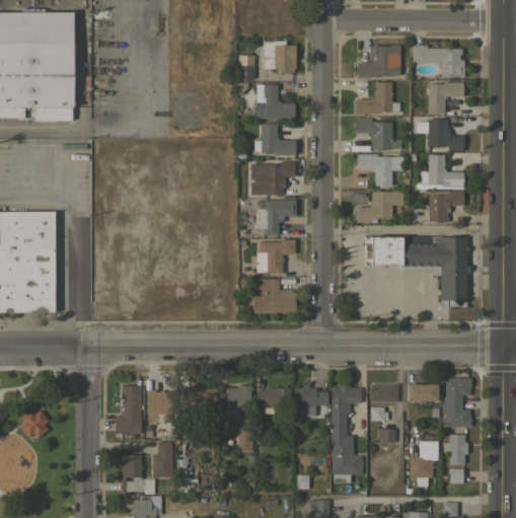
[(92,0),(103,0),(103,9),(101,9),(101,11),(96,11),(96,12),(92,12),(92,0)]
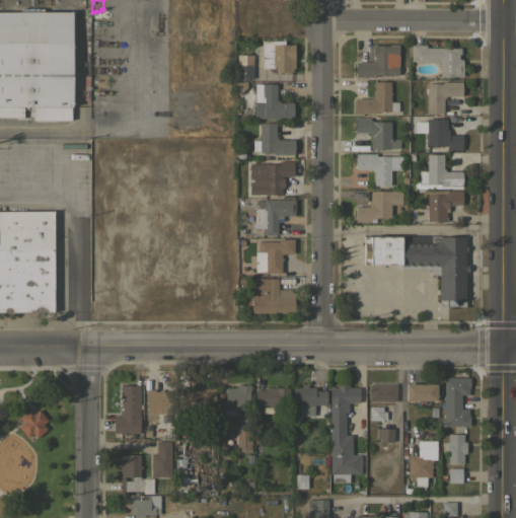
[(0,12),(74,12),(74,107),(73,107),(73,121),(35,121),(35,107),(0,107),(0,12)]
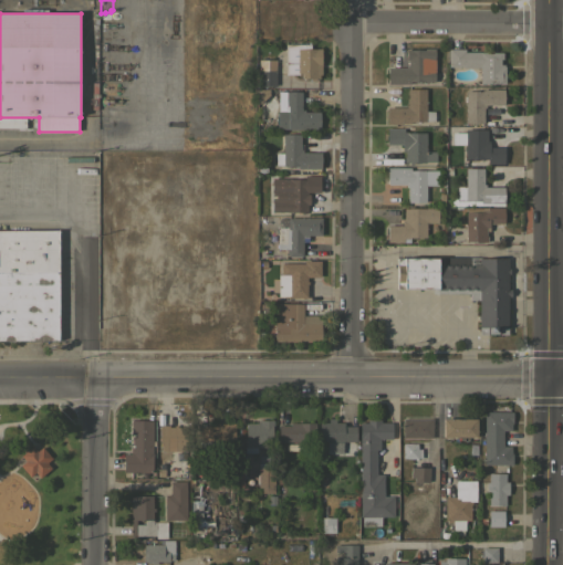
[(288,45),(313,45),(313,49),(324,49),(324,75),(322,75),(322,79),(316,79),(316,82),(313,82),(313,79),(304,79),(304,74),(301,74),(301,75),(288,75),(288,45)]
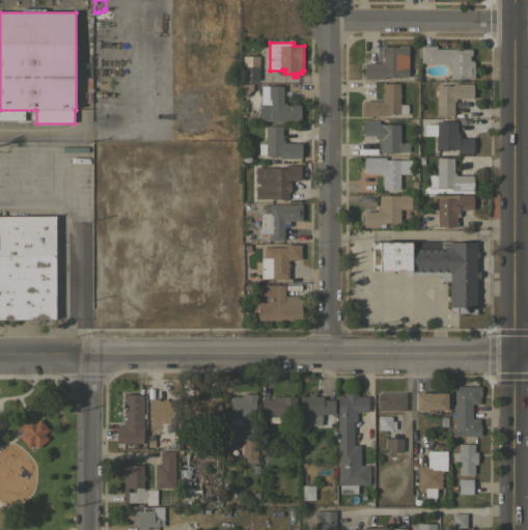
[(410,78),(400,78),(400,77),(387,77),(387,79),(365,79),(365,63),(383,63),(383,61),(384,61),(384,57),(383,57),(383,46),(386,46),(386,47),(399,47),(410,47),(410,78)]
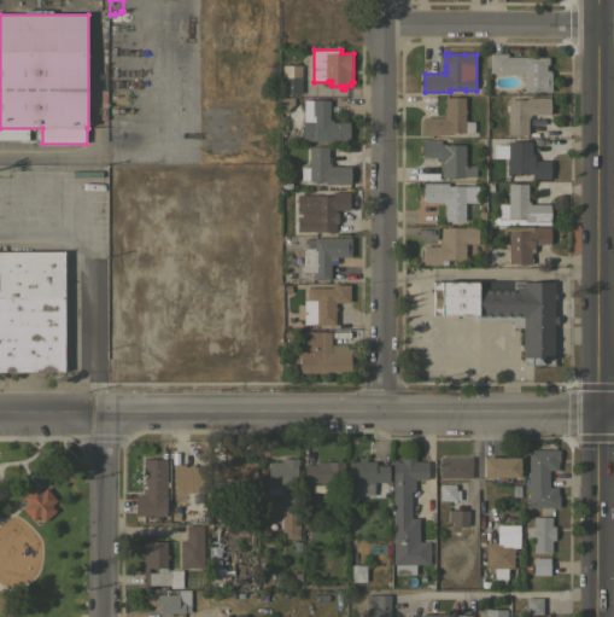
[(526,75),(508,75),(508,74),(491,74),(491,54),(507,54),(507,58),(526,58),(550,58),(550,65),(548,65),(548,71),(553,71),(553,74),(553,92),(541,92),(541,94),(536,94),(536,92),(526,92),(526,75)]
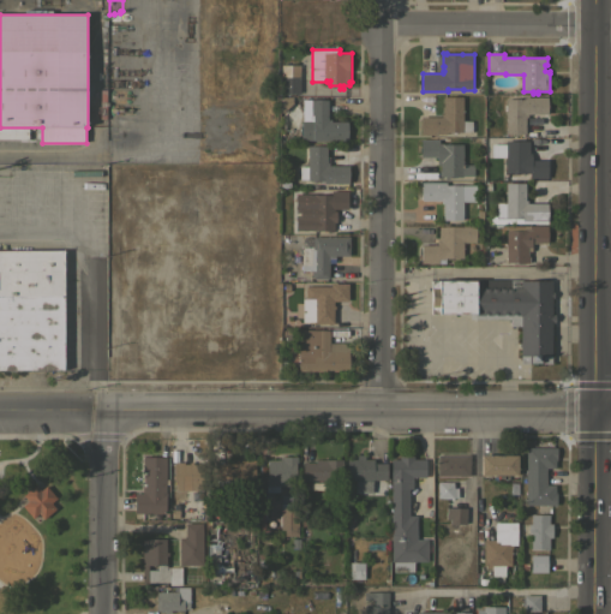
[(283,94),(279,94),(279,78),(283,78),(283,66),(280,66),(280,60),(283,60),(283,65),(301,65),(301,81),(303,81),(303,93),(301,93),(301,94),(283,94)]
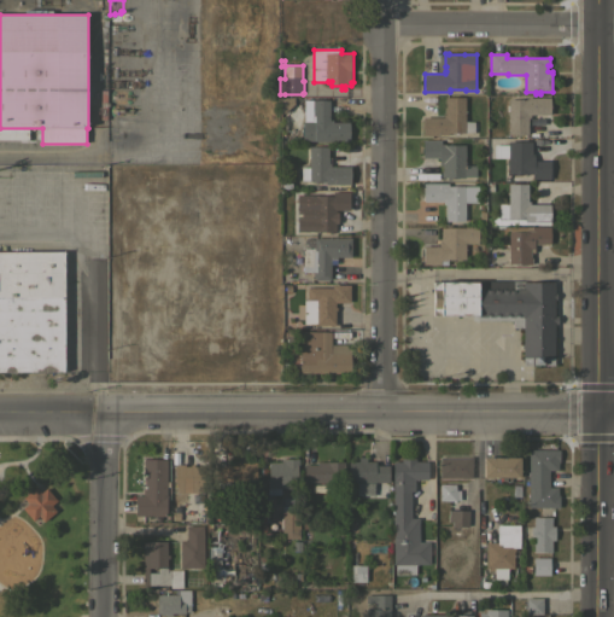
[(467,122),(477,122),(477,133),(449,133),(449,135),(440,135),(440,137),(425,137),(425,129),(424,129),(424,123),(425,123),(425,118),(445,117),(445,115),(448,115),(448,98),(467,98),(467,122)]
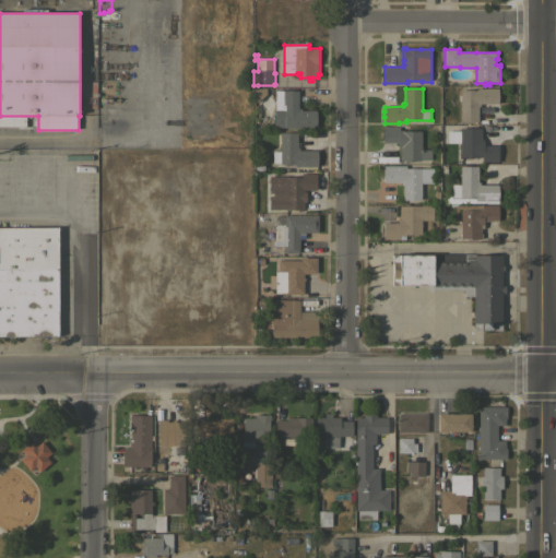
[(462,91),(477,91),(477,90),(499,90),(499,105),(482,104),(482,107),(480,107),(480,122),(462,122),(462,91)]
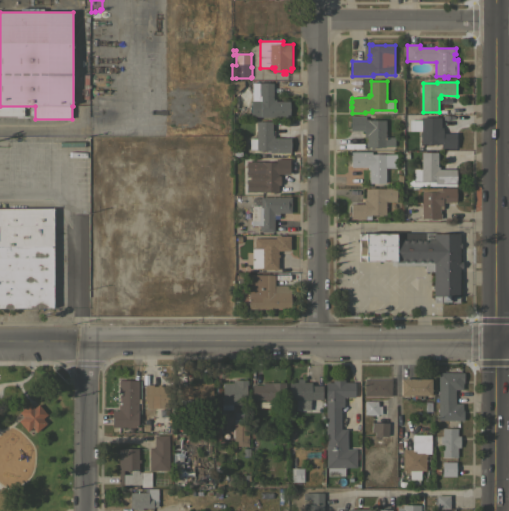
[(253,117),(253,101),(255,101),(255,100),(254,100),(254,83),(275,83),(275,100),(277,100),(277,102),(291,102),(291,117),(253,117)]
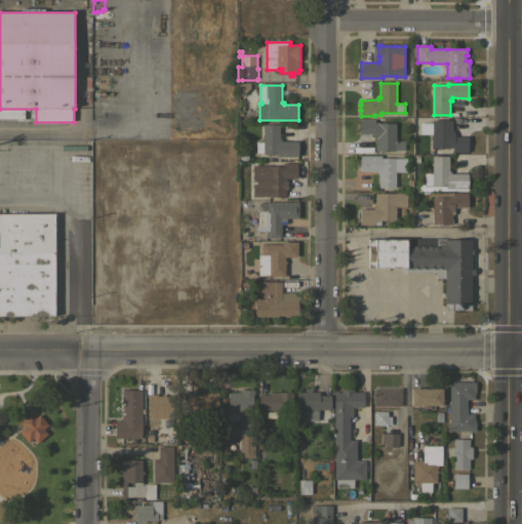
[(0,119),(25,120),(25,110),(0,109),(0,119)]
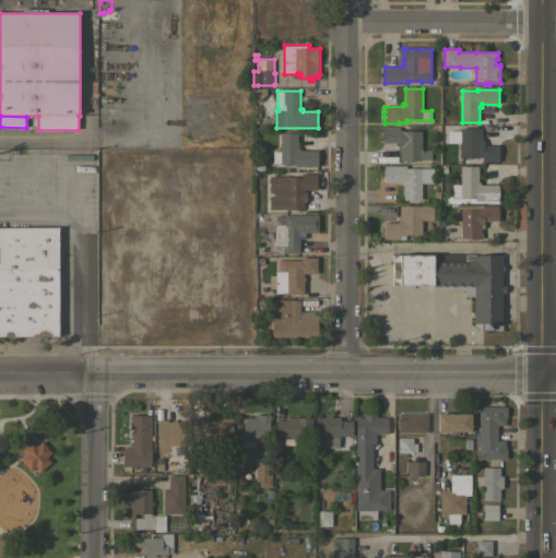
[(423,150),(433,150),(433,161),(410,161),(410,164),(406,164),(406,161),(401,161),(401,155),(402,155),(402,151),(399,151),(399,143),(385,143),(385,127),(401,127),(401,131),(403,131),(423,131),(423,150)]
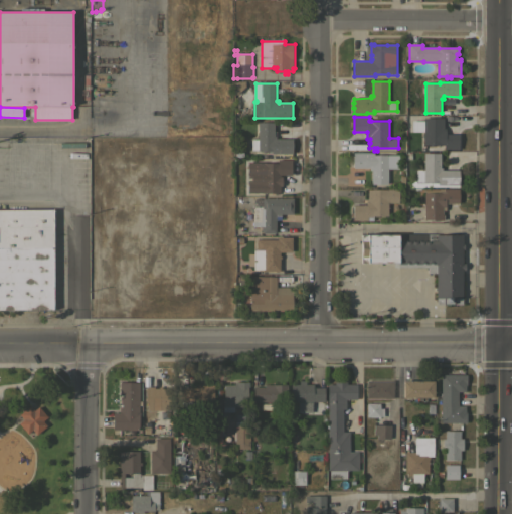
[(460,150),(446,149),(446,146),(424,146),(424,118),(445,118),(445,129),(447,129),(447,134),(460,134),(460,150)]
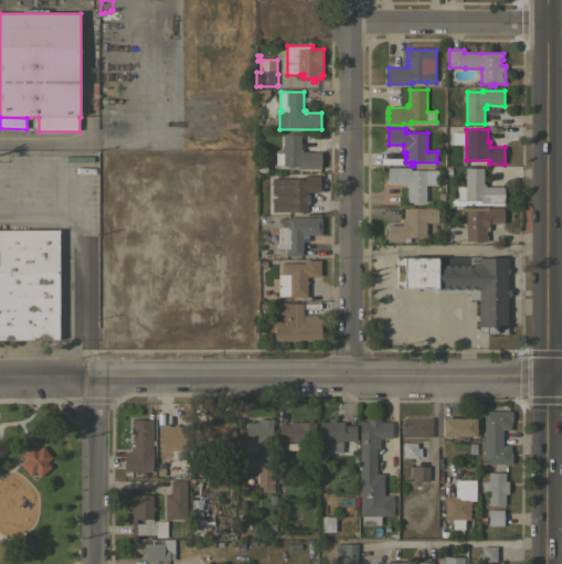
[(285,134),(303,134),(303,150),(305,150),(305,152),(322,152),(322,169),(299,169),(299,167),(285,167),(285,166),(277,166),(277,153),(285,153),(285,134)]
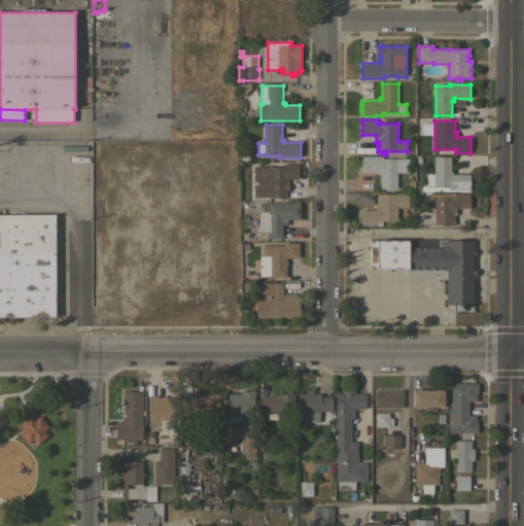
[(411,160),(410,173),(398,173),(398,188),(382,188),(382,174),(380,174),(380,172),(362,172),(362,156),(384,156),(384,159),(411,160)]
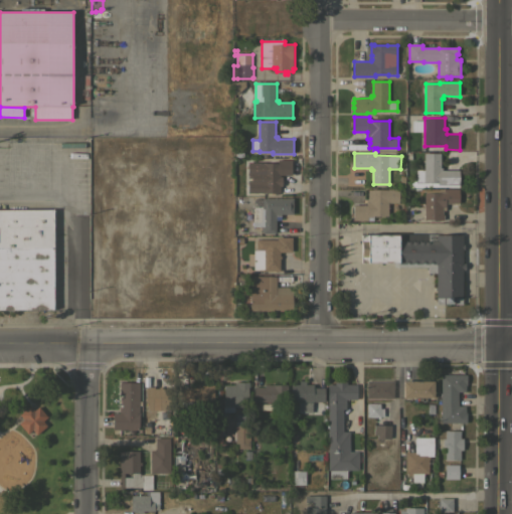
[(412,188),(409,183),(415,179),(417,181),(417,170),(425,170),(425,153),(442,153),(442,168),(444,168),(444,170),(460,170),(460,175),(462,175),(462,180),(461,180),(461,187),(412,188)]
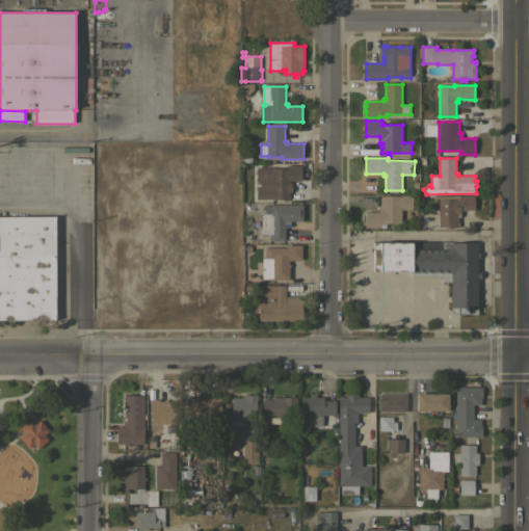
[(257,184),(257,168),(274,168),(289,168),(289,165),(303,165),(303,182),(291,182),(291,183),(293,183),(293,192),(291,192),(291,200),(288,200),(288,202),(285,202),(285,200),(258,200),(258,186),(261,186),(261,184),(257,184)]
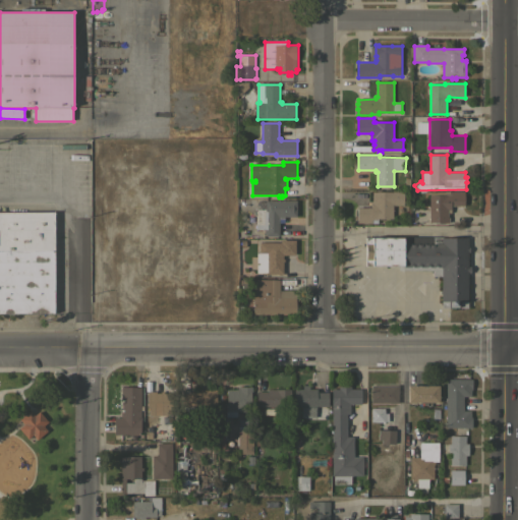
[(379,219),(379,223),(358,224),(358,209),(371,208),(371,203),(373,203),(373,192),(394,192),(394,191),(405,191),(405,206),(394,206),(394,219),(379,219)]
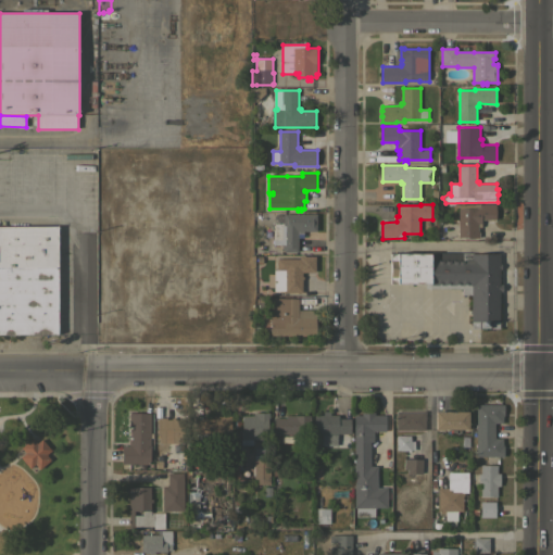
[(498,204),(498,221),(482,221),(482,228),(479,228),(479,232),(480,232),(480,238),(460,238),(460,209),(460,204),(498,204)]
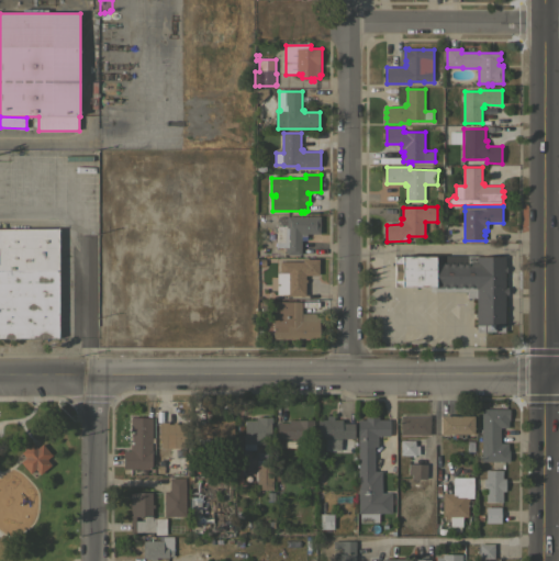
[(279,217),(288,217),(288,216),(321,216),(321,234),(305,234),(305,236),(302,236),(302,255),(288,255),(288,254),(287,254),(287,246),(278,246),(279,217)]
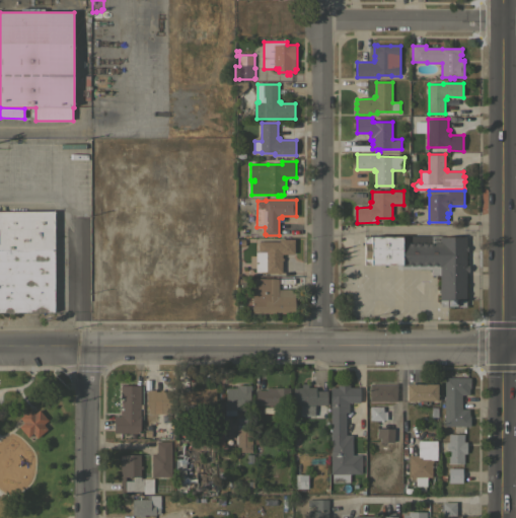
[(56,312),(0,312),(0,212),(55,212),(56,312)]
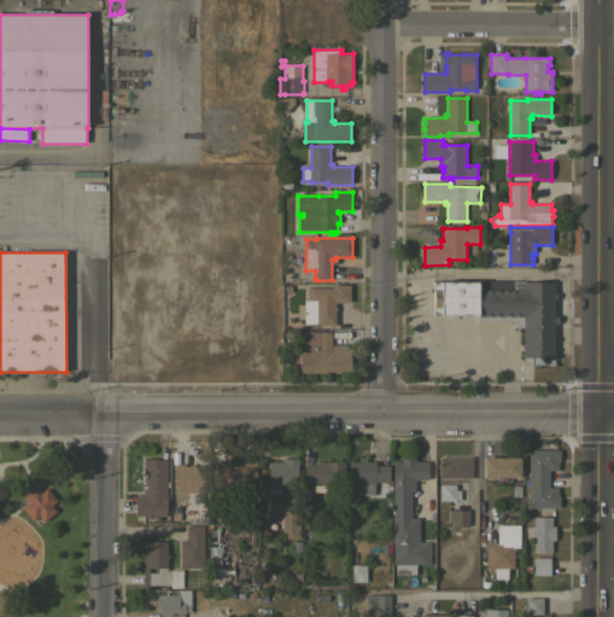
[(515,329),(515,321),(480,321),(479,316),(436,316),(436,283),(490,283),(490,290),(514,290),(514,281),(525,281),(525,283),(556,283),(556,295),(557,295),(557,301),(556,301),(556,316),(560,316),(560,325),(556,325),(556,366),(525,366),(525,329),(515,329)]
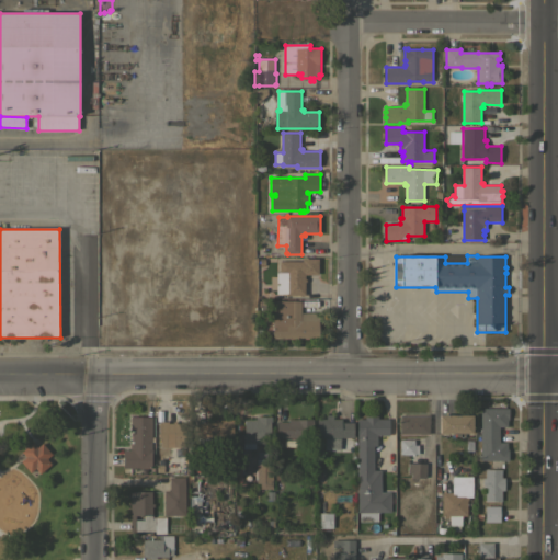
[(304,262),(304,259),(319,259),(319,275),(306,275),(306,280),(307,280),(307,283),(306,283),(306,296),(304,296),(300,296),(287,296),(287,294),(279,294),(279,273),(281,273),(281,262),(304,262)]
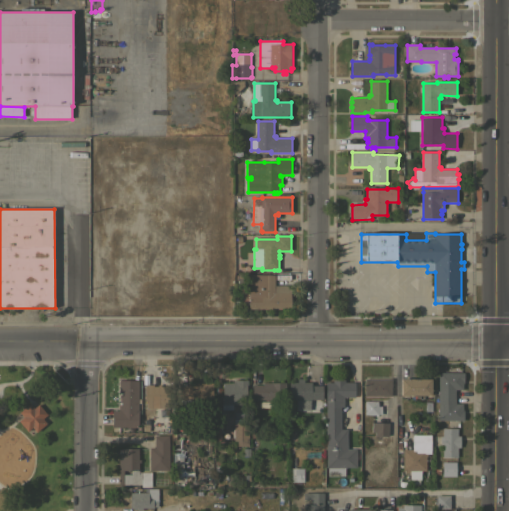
[(292,286),(292,310),(250,309),(250,275),(276,275),(276,286),(292,286)]
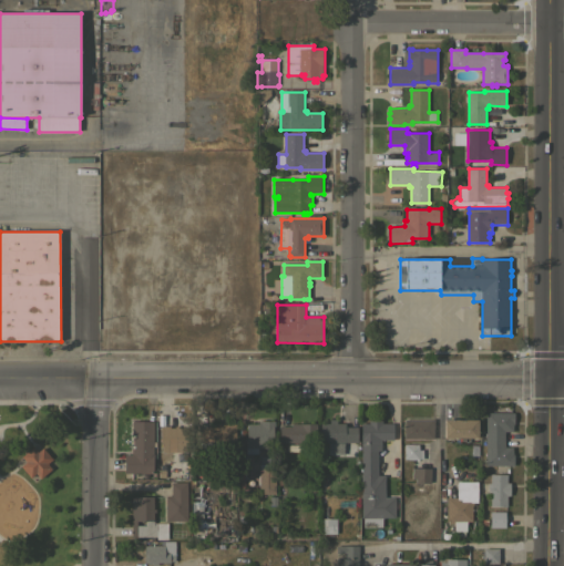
[(488,413),(515,413),(515,425),(514,425),(514,432),(506,432),(506,448),(514,448),(514,454),(515,454),(515,466),(488,466),(488,413)]
